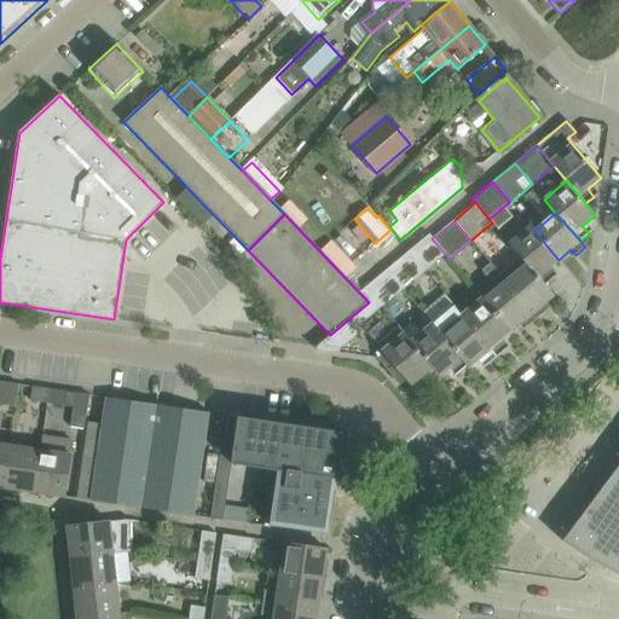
[(559,260),(534,231),(531,227),(509,244),(520,258),(545,285),(554,278),(547,270),(559,260)]
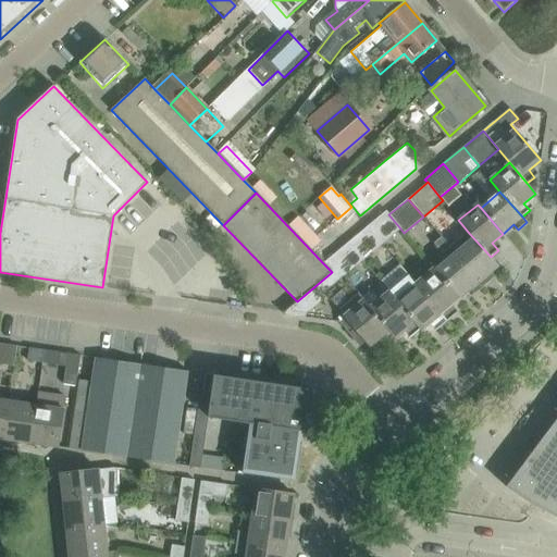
[(381,245),(400,229),(388,214),(386,211),(367,227),(381,245)]
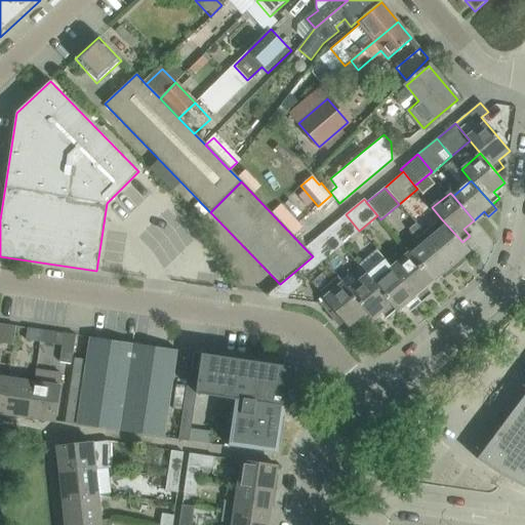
[(346,214),(327,229),(341,246),(359,231),(346,214)]
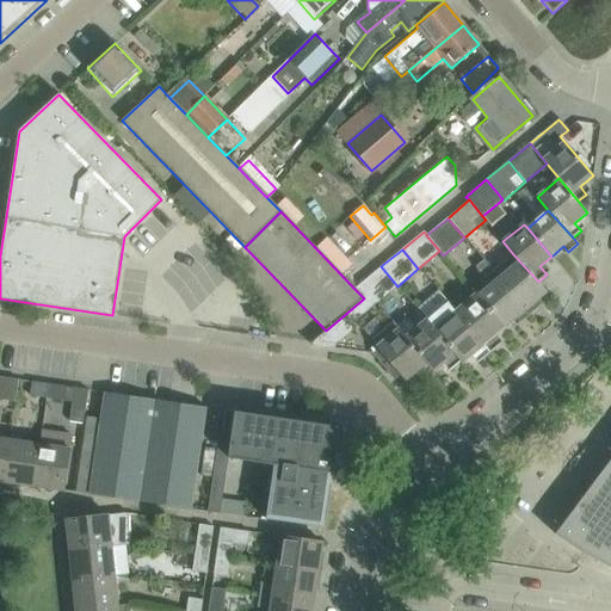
[(513,254),(493,271),(530,315),(538,308),(534,302),(547,291),(538,282),(513,254)]
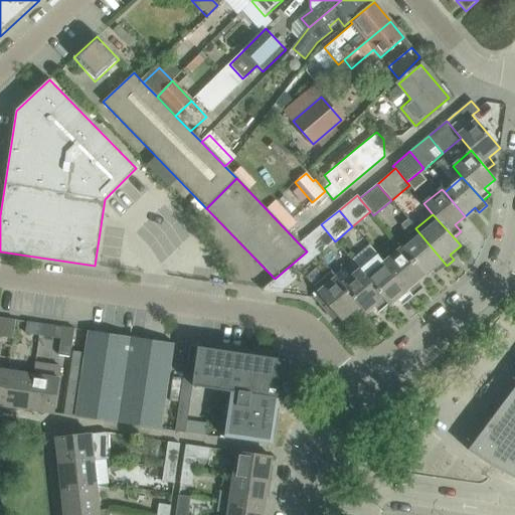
[(397,243),(400,248),(424,276),(435,268),(439,272),(447,266),(415,228),(408,220),(401,226),(408,234),(397,243)]
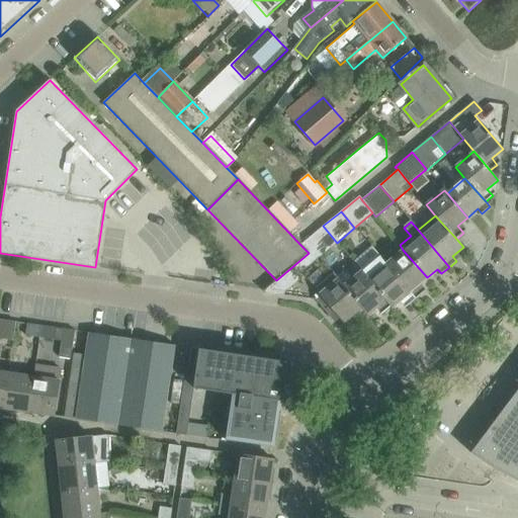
[(320,257),(337,243),(323,226),(306,241),(320,257)]
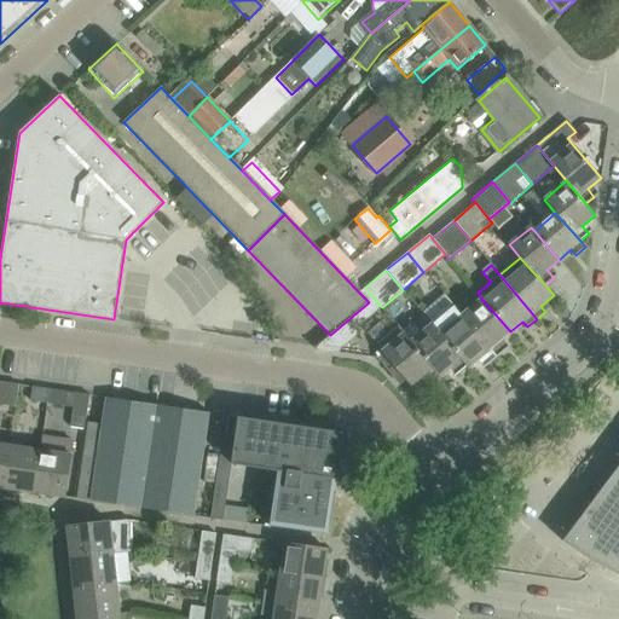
[(313,347),(314,350),(316,350),(337,352),(359,334),(356,330),(382,307),(365,288),(359,293),(369,302),(330,335),(316,347),(314,346),(313,347)]
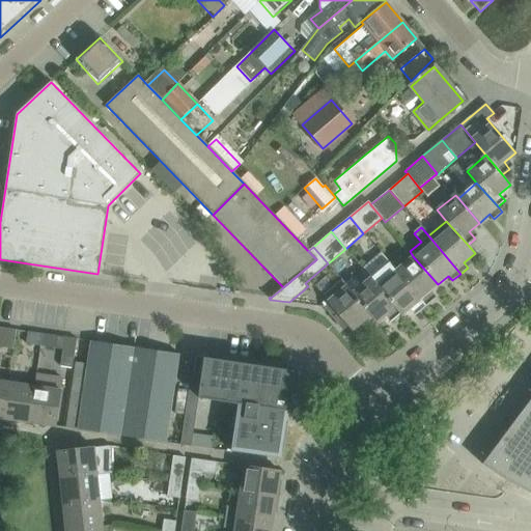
[(413,256),(395,272),(425,307),(434,301),(427,294),(438,284),(413,256)]
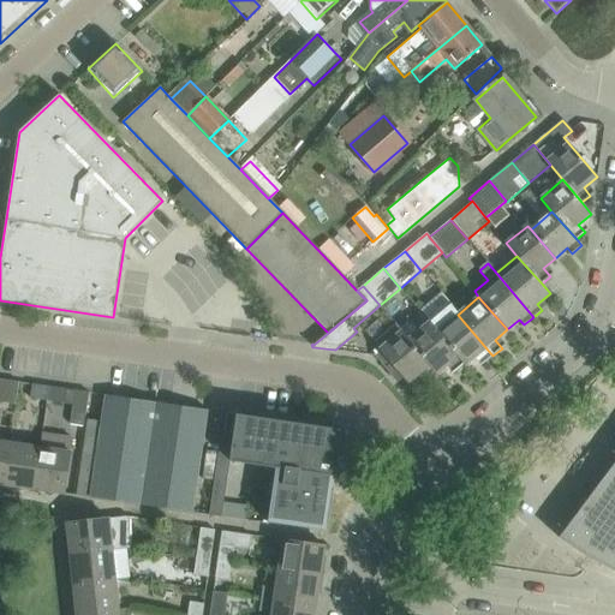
[(451,305),(429,323),(464,365),(465,366),(466,365),(466,364),(477,354),(484,363),(493,356),(458,315),(451,305)]
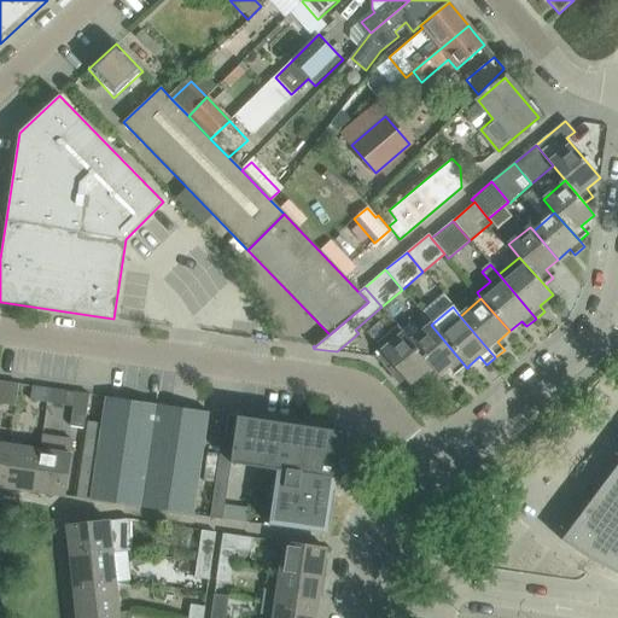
[(458,373),(466,367),(431,325),(420,334),(414,326),(403,334),(430,367),(437,375),(438,375),(438,374),(450,365),(458,373)]
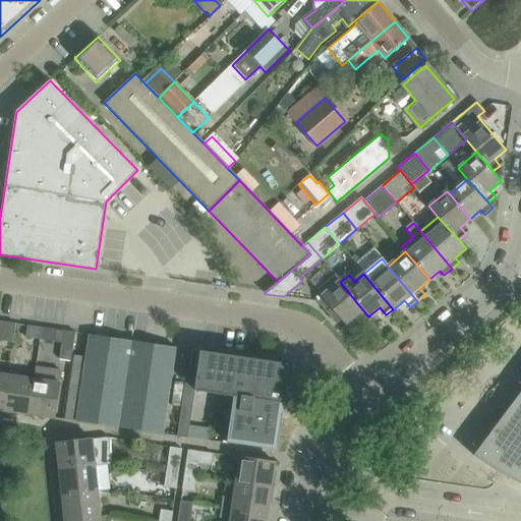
[(345,325),(362,309),(340,282),(334,275),(327,282),(332,287),(317,299),(319,300),(337,324),(339,322),(341,320),(345,325)]
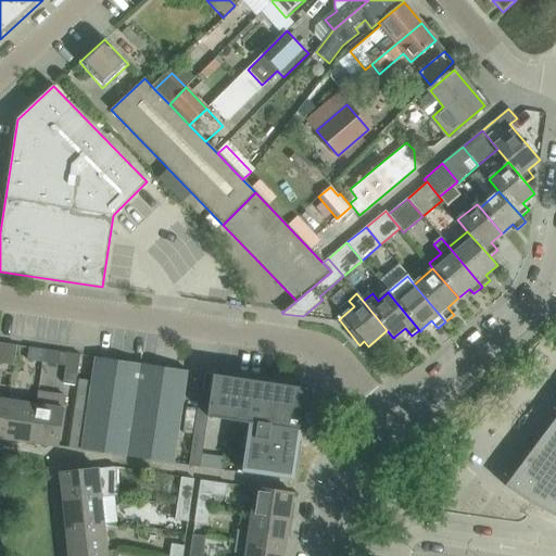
[(43,350),(29,348),(27,361),(41,363),(43,350)]
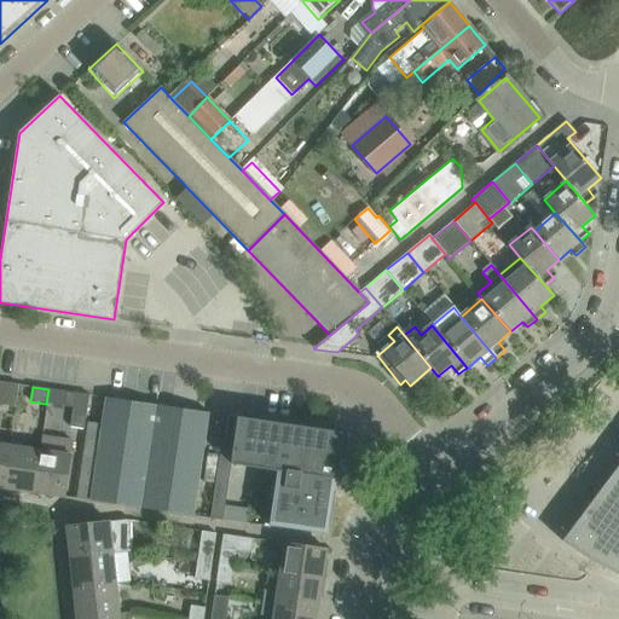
[(70,426),(85,428),(90,395),(48,389),(46,404),(73,408),(70,426)]
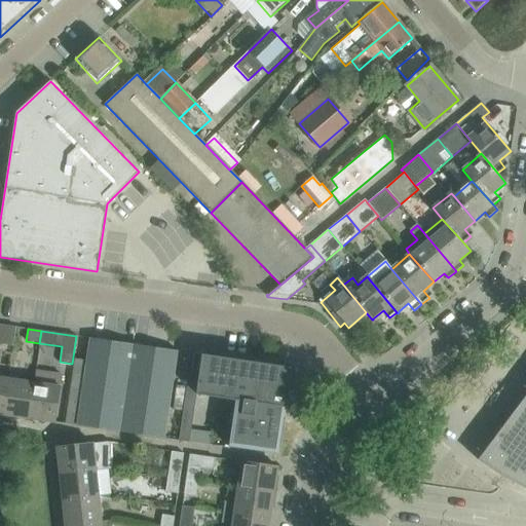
[(177,351),(90,338),(77,426),(163,439),(177,351)]
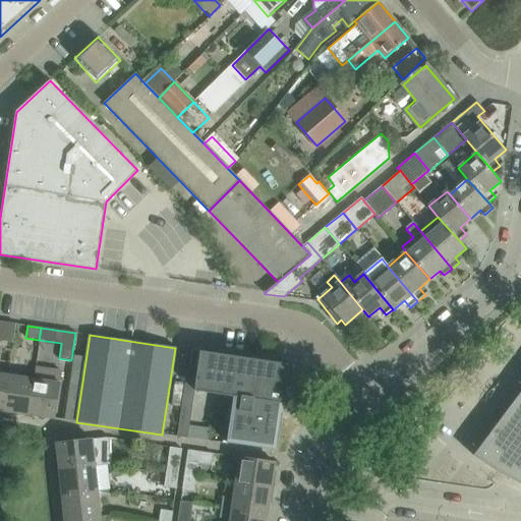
[(226,443),(227,443),(277,451),(282,416),(282,415),(280,415),(282,404),(284,404),(289,364),(200,351),(200,352),(194,391),(234,397),(232,408),(231,408),(226,443)]
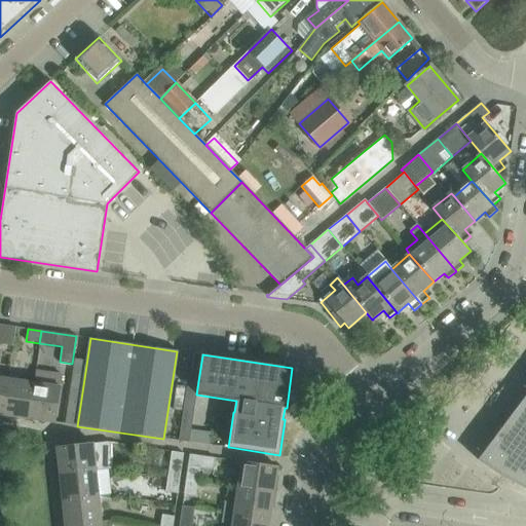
[(35,372),(34,383),(29,419),(54,422),(62,376),(35,372)]
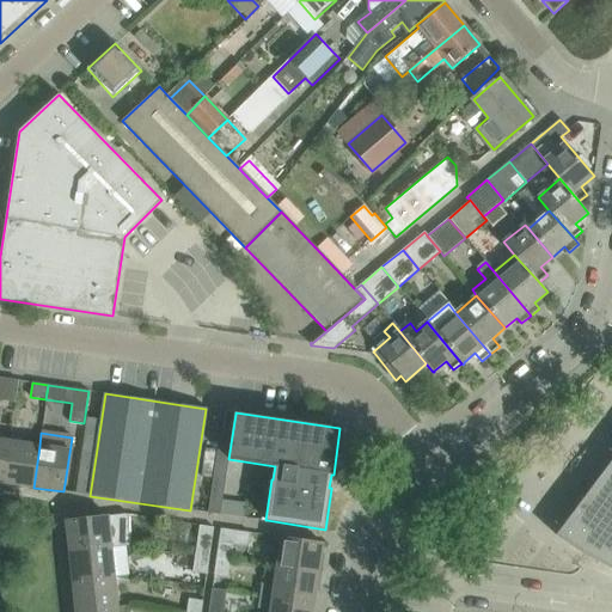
[(10,441),(2,483),(34,488),(40,446),(10,441)]
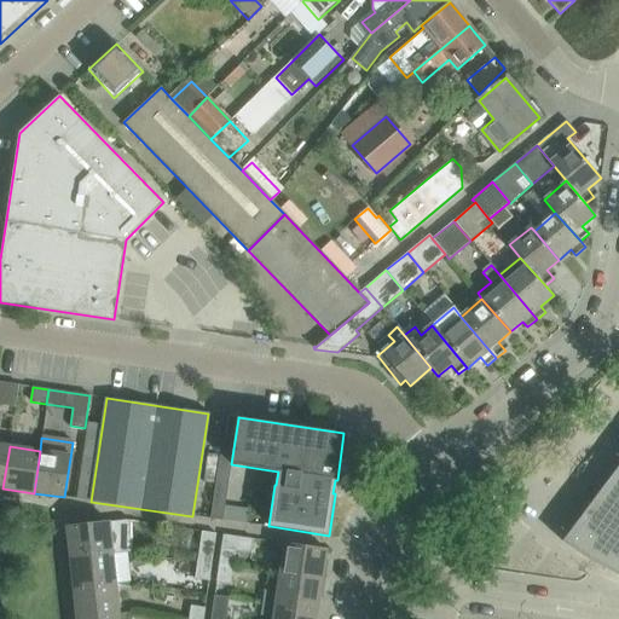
[(618,464),(562,542),(578,553),(594,562),(611,572),(618,576),(618,464)]
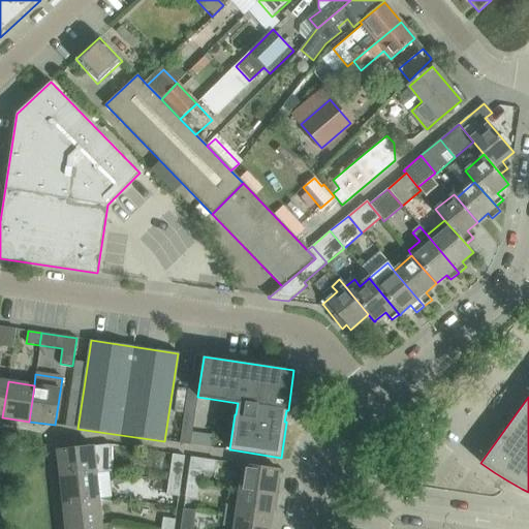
[(180,443),(190,445),(193,427),(182,425),(180,443)]
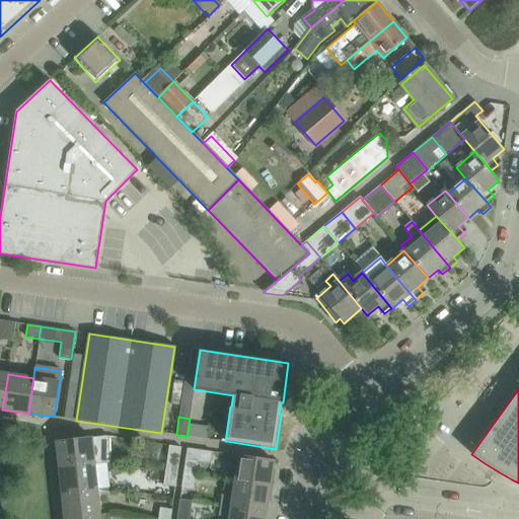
[(56,442),(59,468),(94,465),(94,464),(107,463),(110,463),(110,462),(108,462),(107,438),(109,438),(109,437),(105,436),(56,442)]
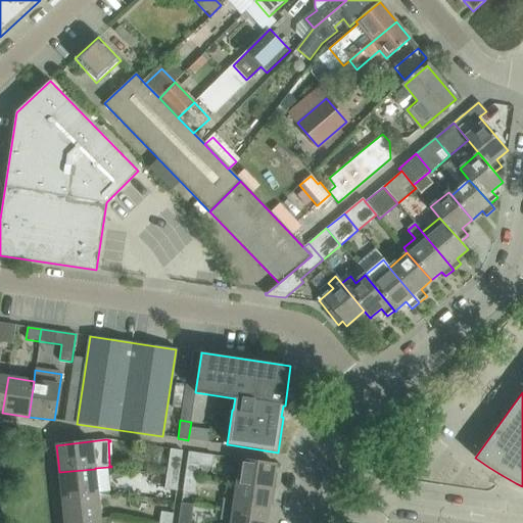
[(171,449),(167,476),(178,478),(182,450),(171,449)]
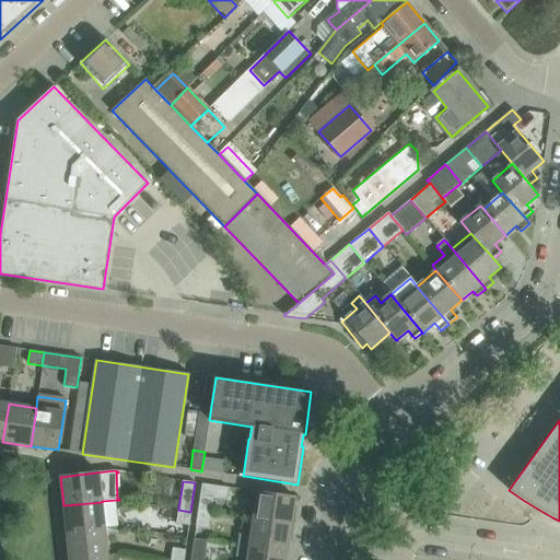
[(253,521),(291,526),(295,498),(257,492),(253,521)]
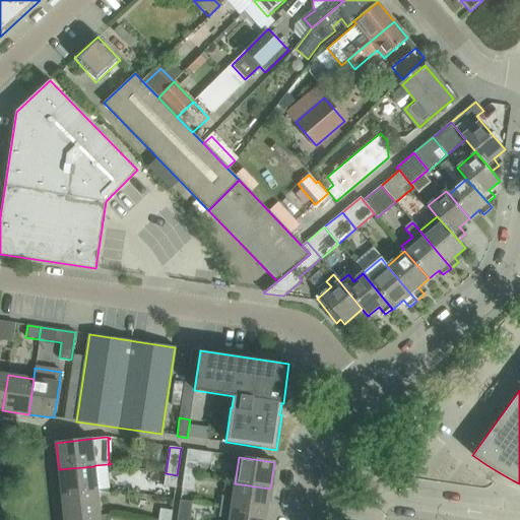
[(186,461),(184,476),(196,478),(198,463),(188,462),(186,461)]
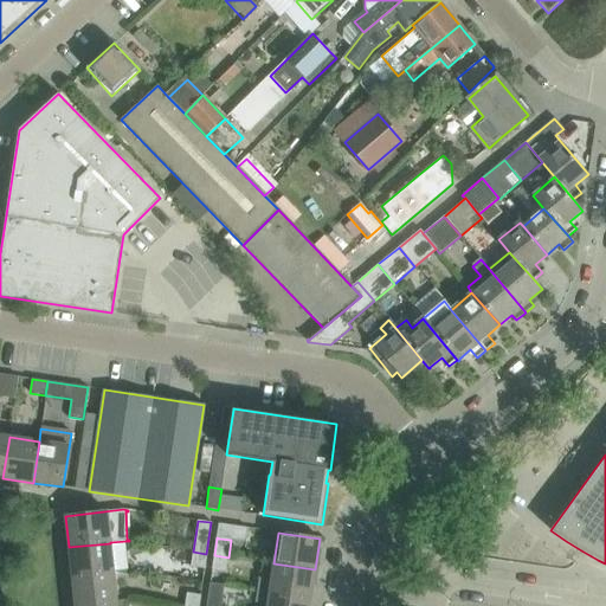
[(110,543),(69,547),(72,577),(114,573),(110,543)]
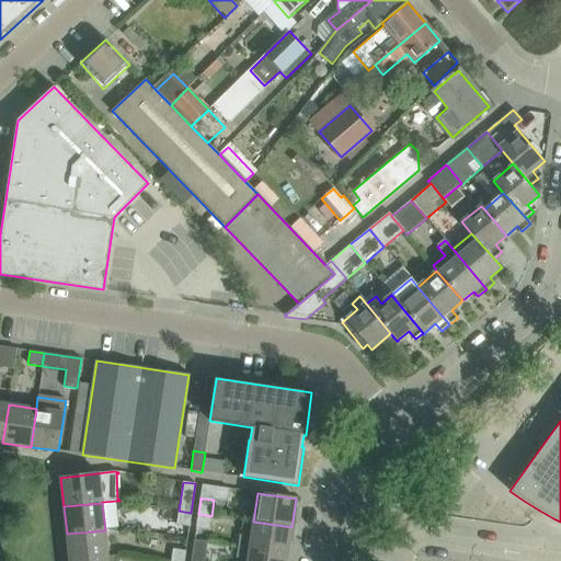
[(189,529),(191,513),(179,511),(176,527),(189,529)]
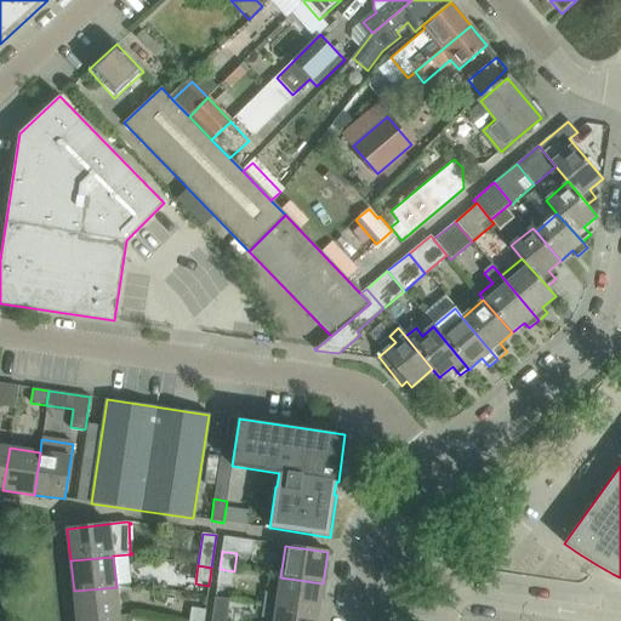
[(234,571),(220,569),(216,587),(232,590),(234,571)]
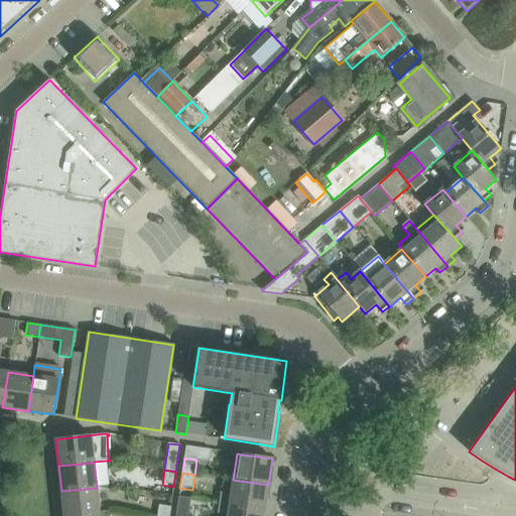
[(219,503),(265,509),(268,485),(233,480),(231,495),(220,493),(219,503)]
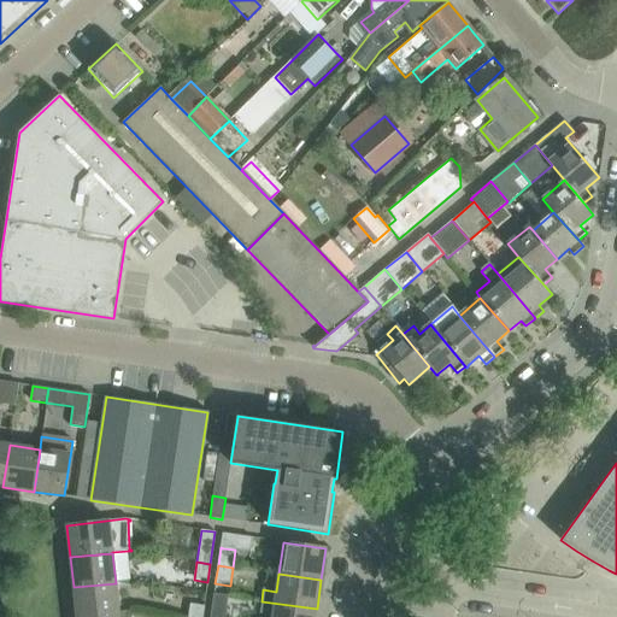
[(74,587),(76,616),(119,612),(116,583),(74,587)]
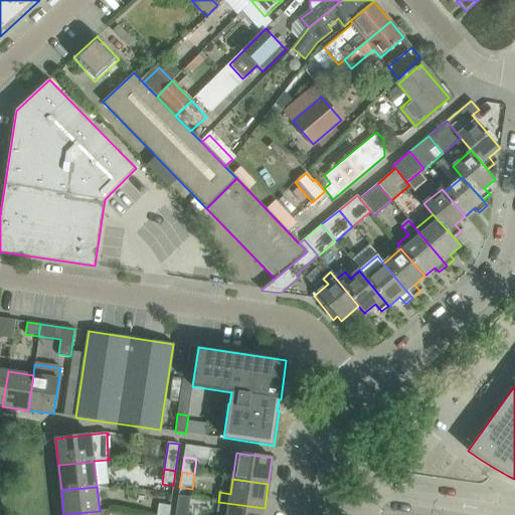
[(178,496),(175,514),(188,514),(190,498),(178,496)]
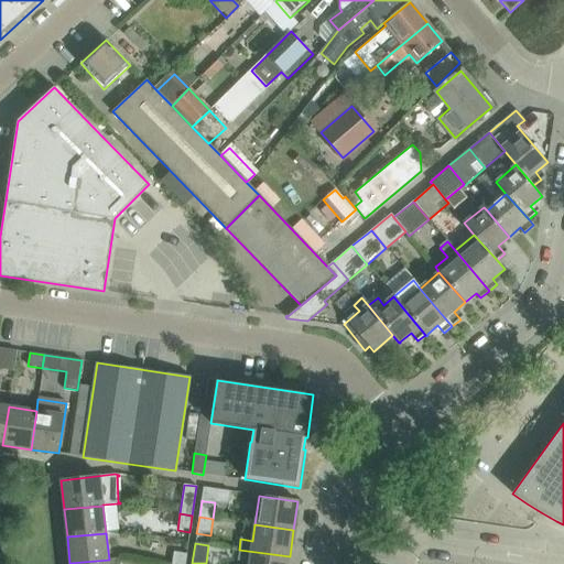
[(288,563),(290,556),(239,550),(237,563),(241,563),(288,563)]
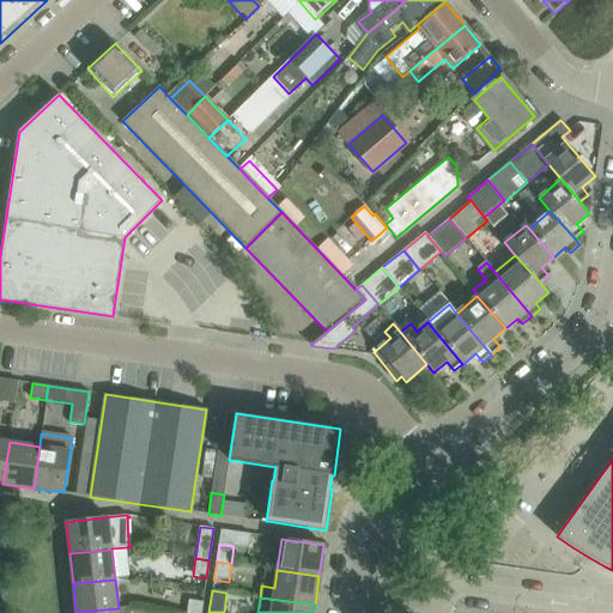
[(188,602),(186,612),(201,612),(202,605),(188,602)]
